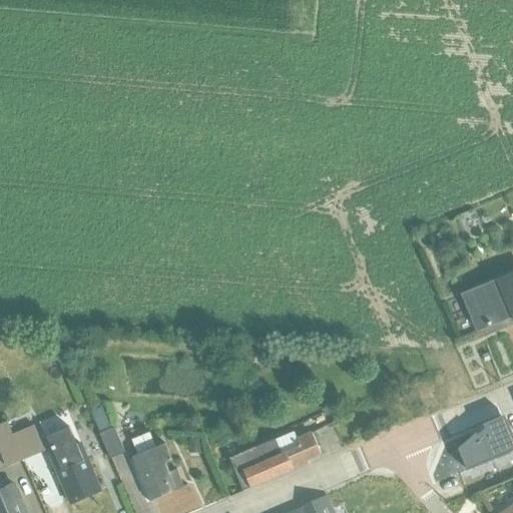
[(512,273),(497,280),(462,295),(477,332),(512,317),(512,273)]
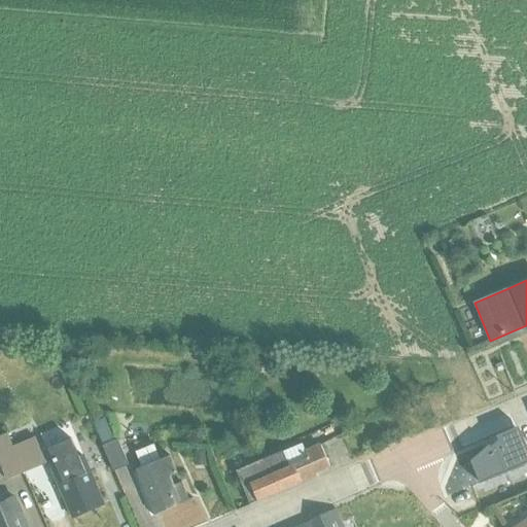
[(106,419),(95,424),(113,471),(123,467),(130,464),(118,440),(115,441),(106,419)]
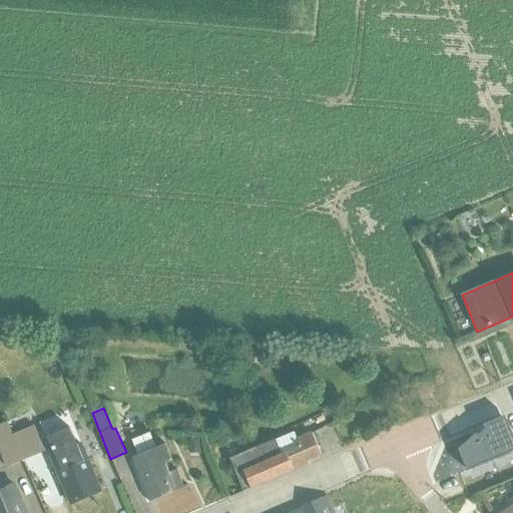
[(486,429),(482,432),(494,460),(512,451),(512,433),(511,430),(505,415),(484,424),(486,429)]
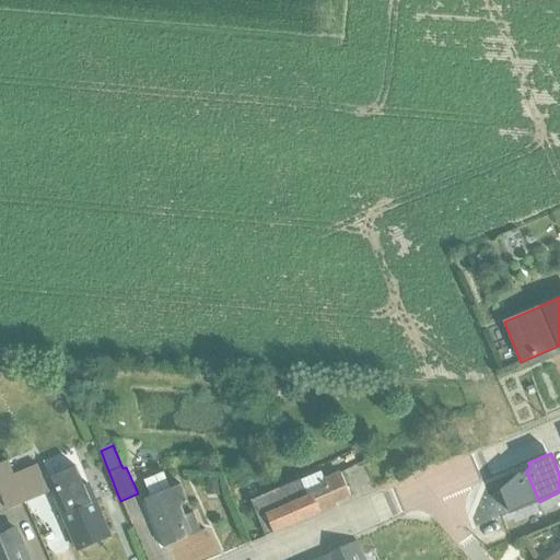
[(26,502),(14,474),(9,459),(0,463),(0,492),(7,510),(20,505),(26,502)]
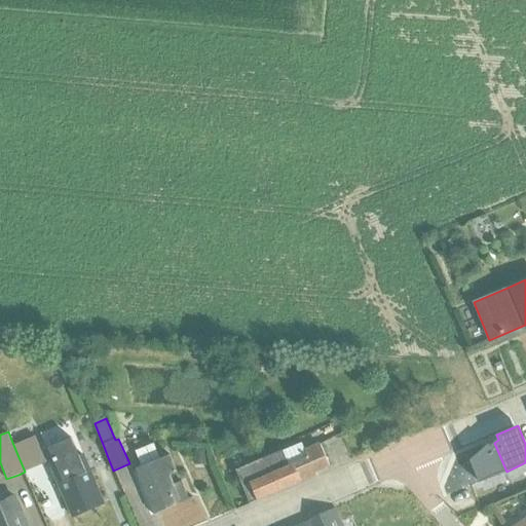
[(36,436),(13,445),(25,472),(36,466),(47,462),(36,436)]
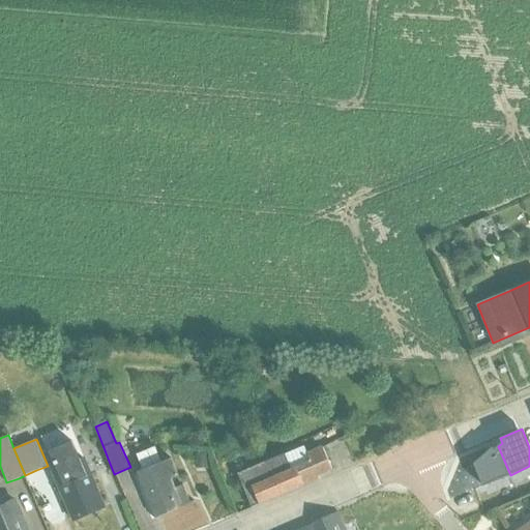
[(71,441),(48,450),(56,469),(50,471),(71,523),(107,506),(85,457),(80,459),(71,441)]
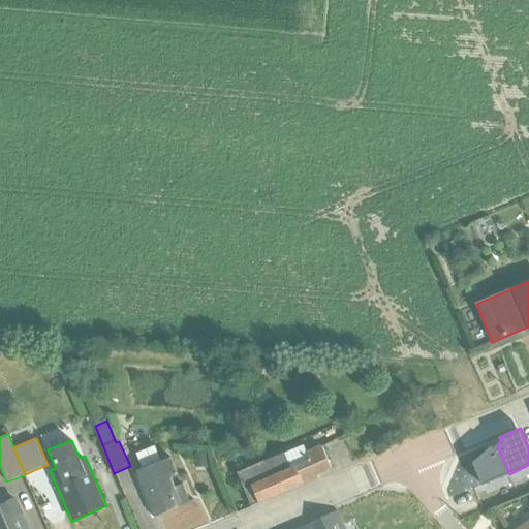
[(155,444),(136,453),(143,469),(136,471),(155,516),(154,517),(154,518),(194,501),(194,500),(190,501),(183,483),(175,486),(172,477),(179,475),(172,458),(162,462),(155,444)]
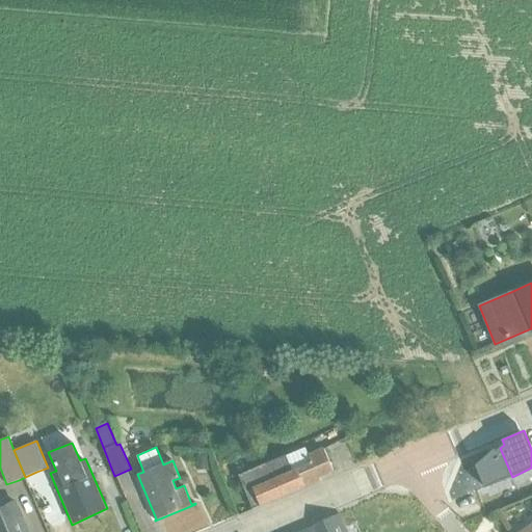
[(287,455),(238,476),(254,510),(321,480),(319,477),(334,471),(323,447),(309,454),(306,448),(287,455)]
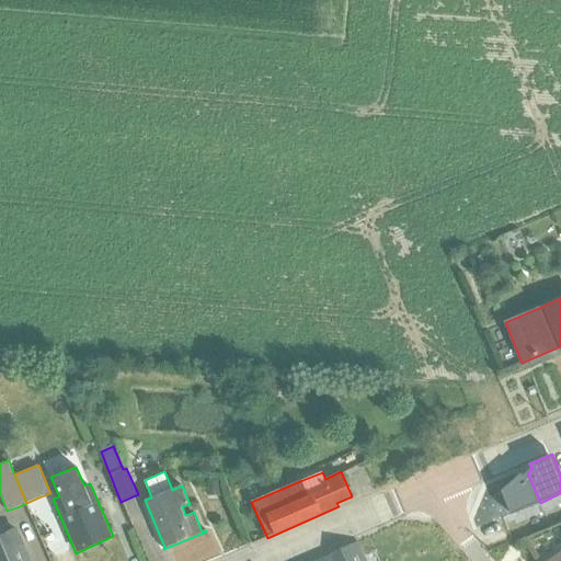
[(540,503),(527,472),(504,492),(505,493),(503,494),(512,515),(540,503)]
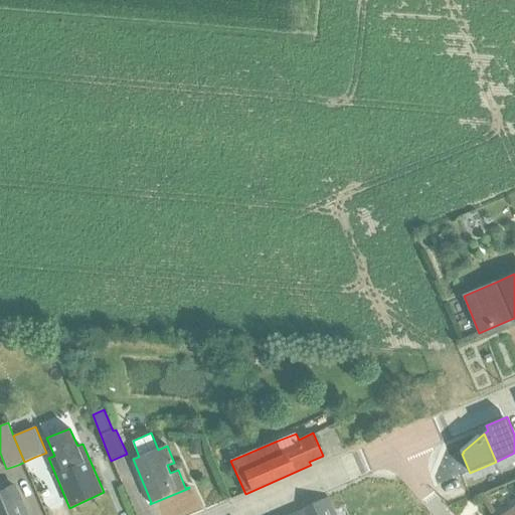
[(191,441),(190,457),(202,457),(203,442),(191,441)]
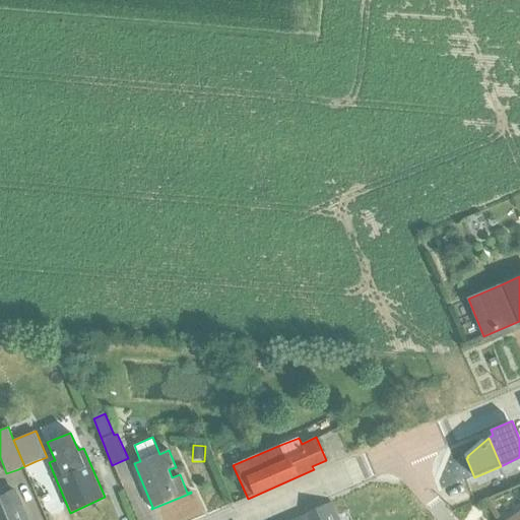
[(0,519),(26,519),(14,490),(3,494),(0,485),(0,519)]
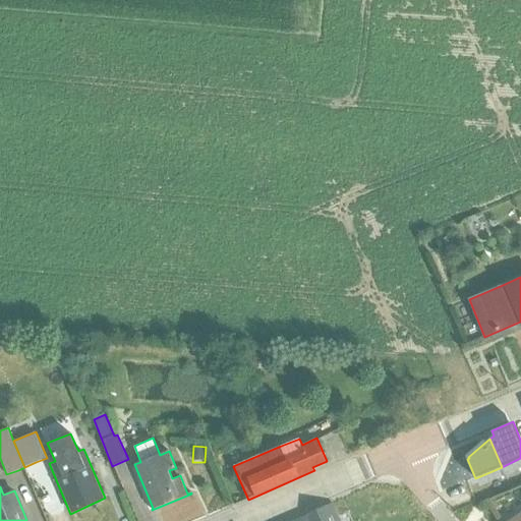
[(340,520),(333,503),(311,512),(312,516),(300,520),(340,520)]
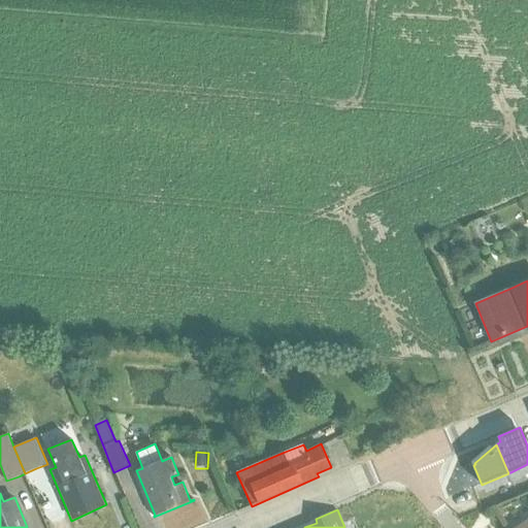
[(304,527),(317,523),(316,519),(310,521),(311,522),(297,527),(304,527)]
